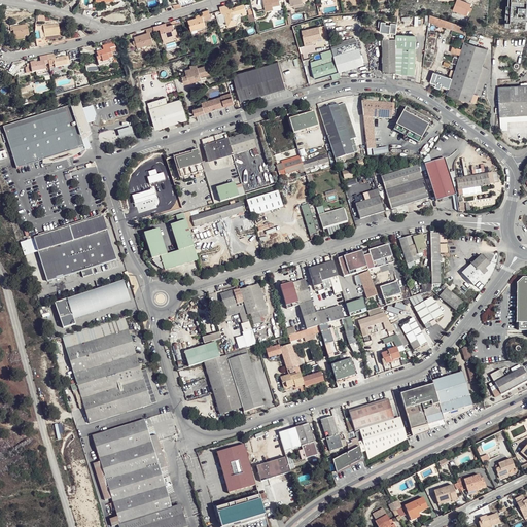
[(279,8),(277,0),(261,0),(264,10),(271,8),(272,10),(279,8)]
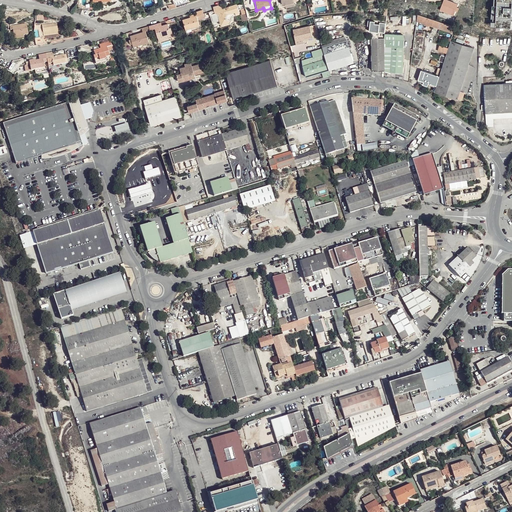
[(458,5),(444,0),(441,8),(454,14),(458,5)]
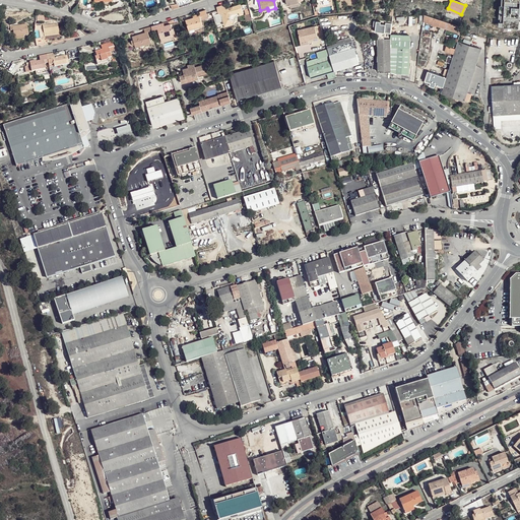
[(519,0),(501,0),(500,26),(519,26),(519,0)]
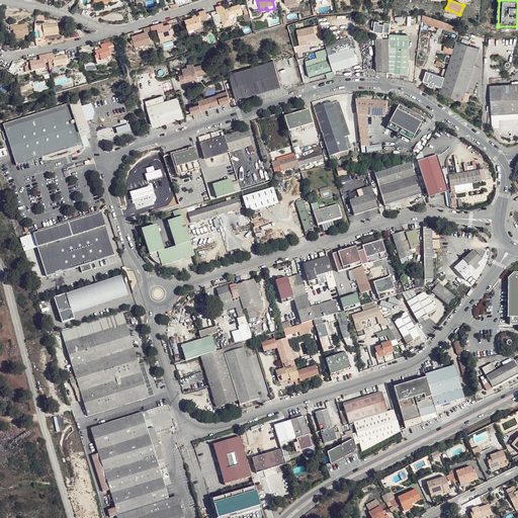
[(227,10),(218,5),(212,7),(214,12),(220,15),(218,18),(221,26),(229,24),(232,16),(240,14),(237,4),(229,7),(228,8),(227,10)]
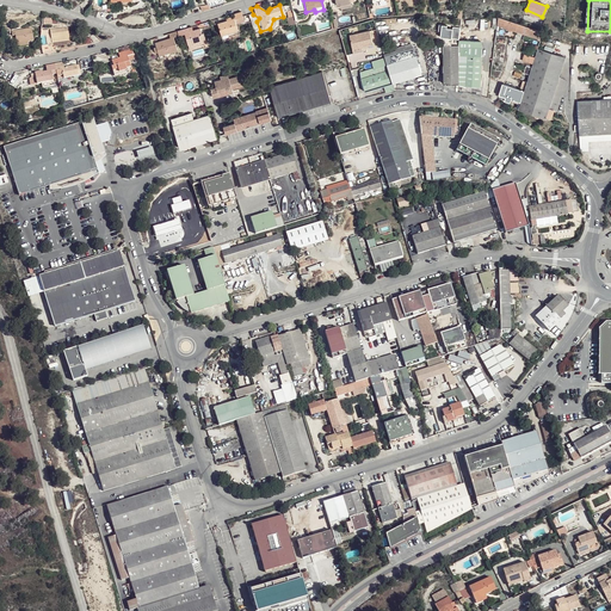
[(91,6),(88,14),(98,18),(100,10),(91,6)]
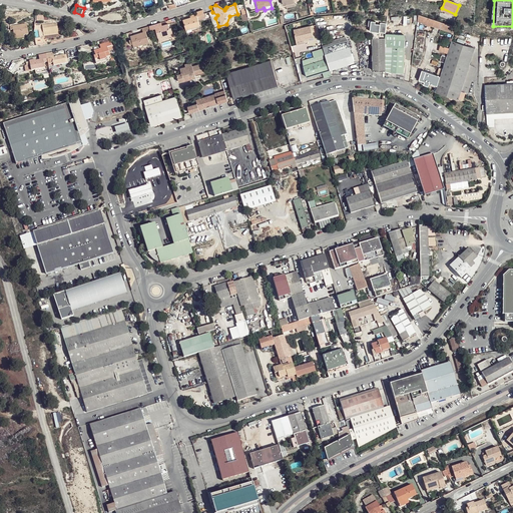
[(200,25),(197,15),(196,15),(190,17),(186,18),(183,19),(186,29),(200,25)]
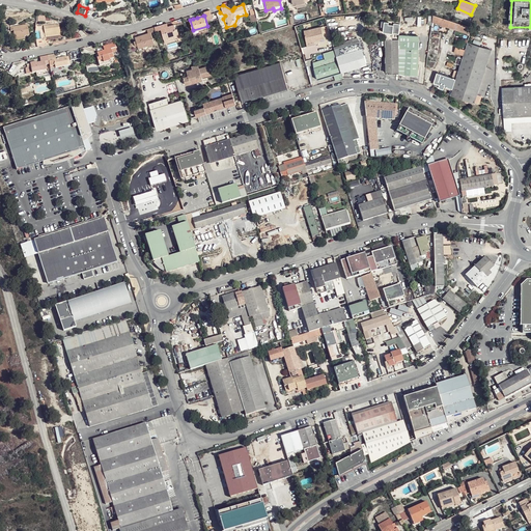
[(472,29),(434,16),(432,23),(470,36),(472,29)]
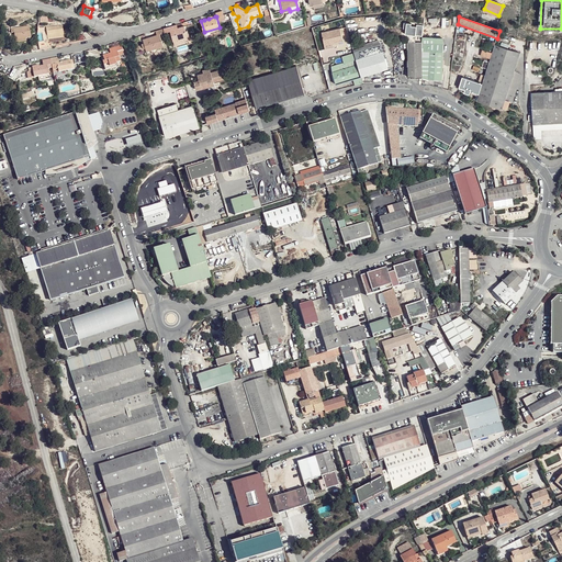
[(30,20),(12,23),(13,29),(9,30),(10,38),(27,35),(27,32),(33,31),(30,20)]
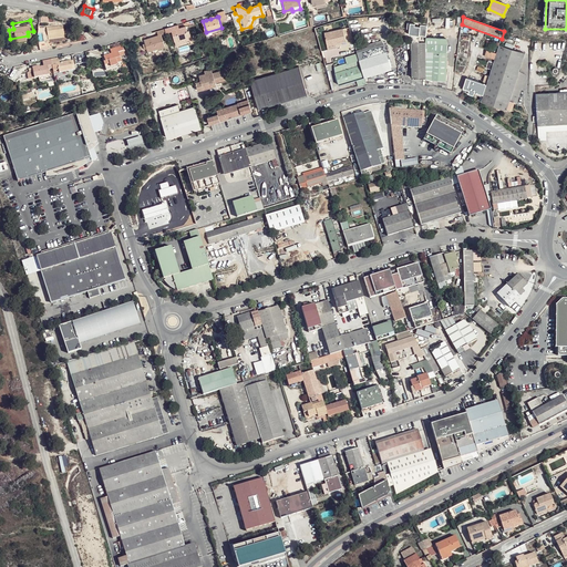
[(410,35),(426,38),(428,26),(409,23),(408,29),(410,29),(410,35)]
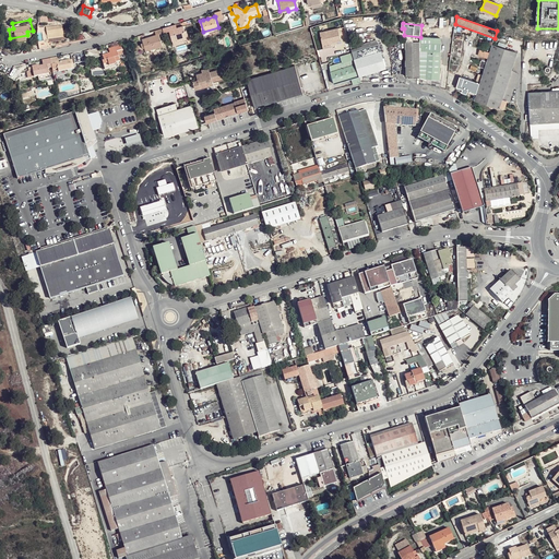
[(164,27),(165,32),(170,30),(174,38),(178,37),(178,38),(185,37),(185,38),(190,37),(188,30),(186,30),(183,25),(178,27),(173,28),(171,25),(164,27)]
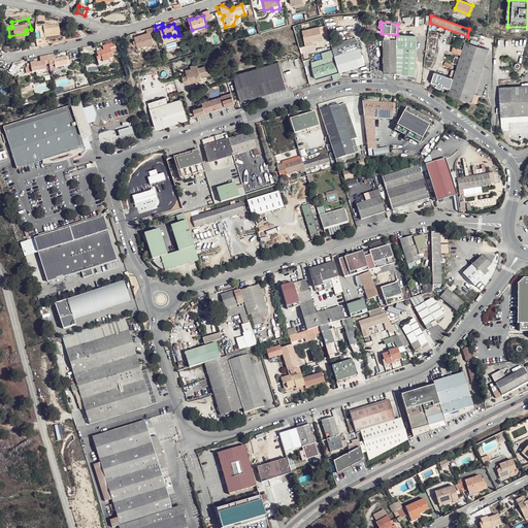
[(56,26),(40,29),(42,39),(58,36),(57,31),(56,26)]
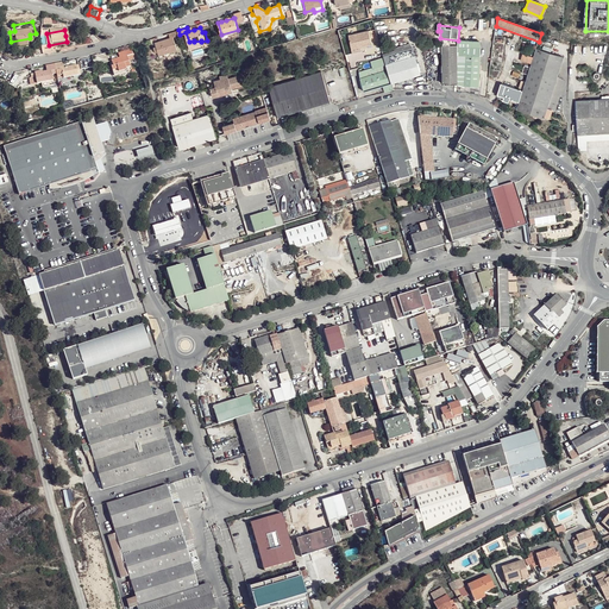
[(174,36),(180,35),(179,30),(170,32),(171,37),(164,39),(156,42),(157,46),(158,50),(159,54),(170,51),(177,49),(174,36)]
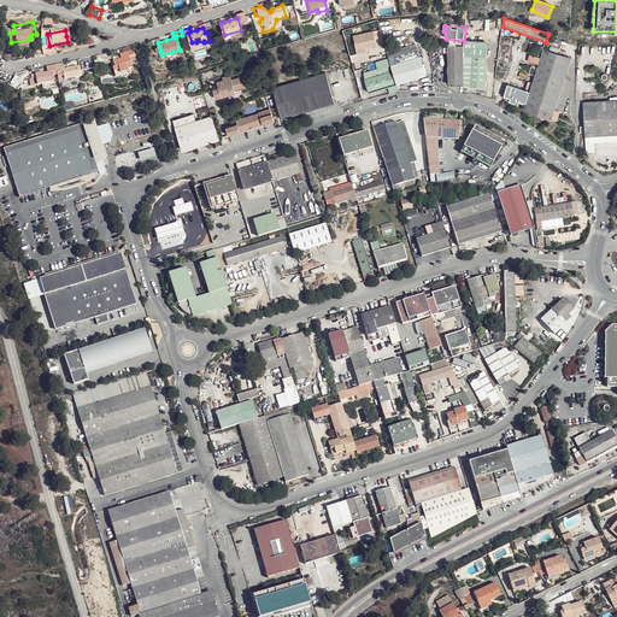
[(375,43),(371,30),(351,36),(356,50),(357,53),(368,51),(366,46),(375,43)]
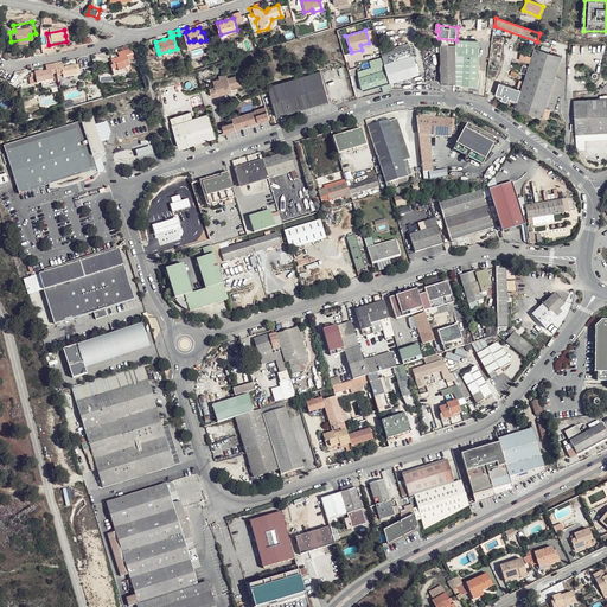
[(410,48),(382,57),(383,58),(390,83),(404,78),(419,75),(410,48)]
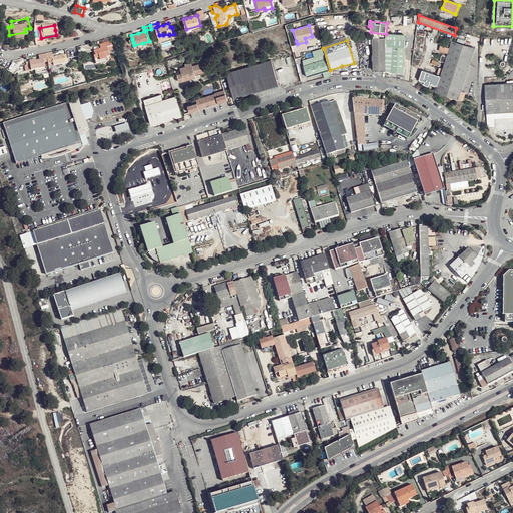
[(386,45),(386,40),(374,40),(374,71),(380,71),(386,71),(386,53),(386,47),(386,45)]
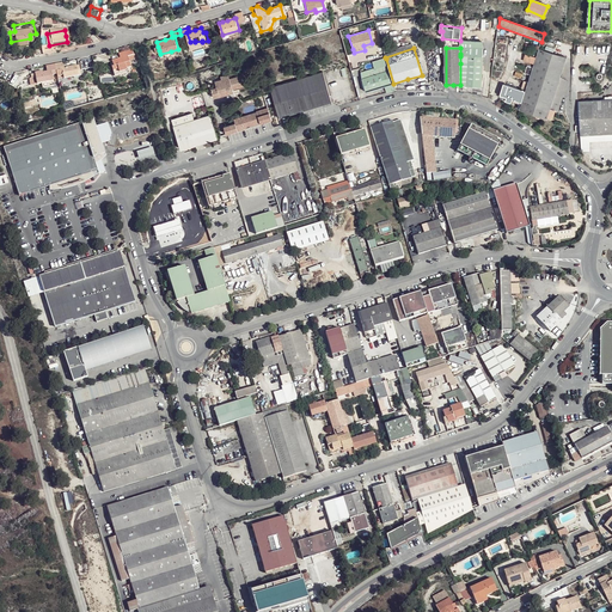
[(484,49),(460,48),(460,54),(460,56),(460,63),(460,85),(472,86),(483,89),(484,49)]
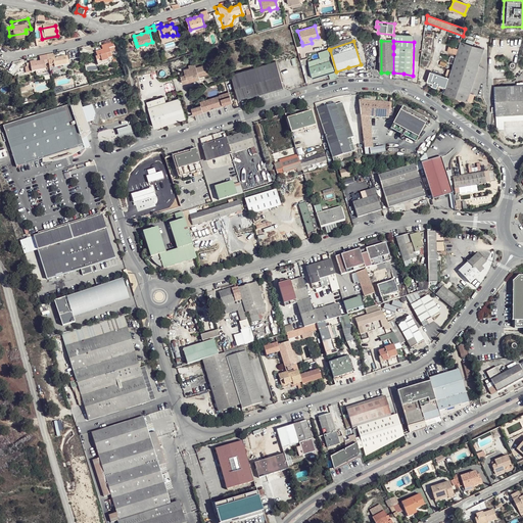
[(469,46),(461,43),(445,94),(459,99),(472,103),(474,96),(470,94),(472,88),(472,87),(478,68),(484,51),(469,46)]
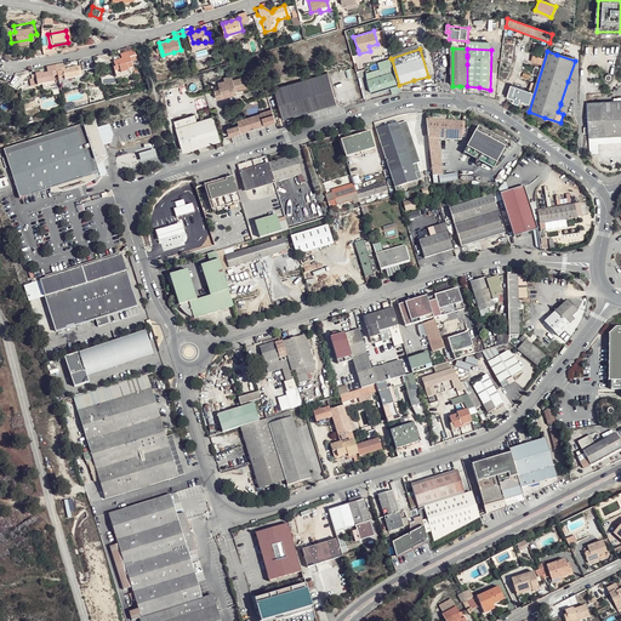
[(131,64),(129,53),(126,55),(119,56),(112,57),(114,63),(112,64),(114,73),(120,72),(120,69),(127,68),(126,66),(131,64)]
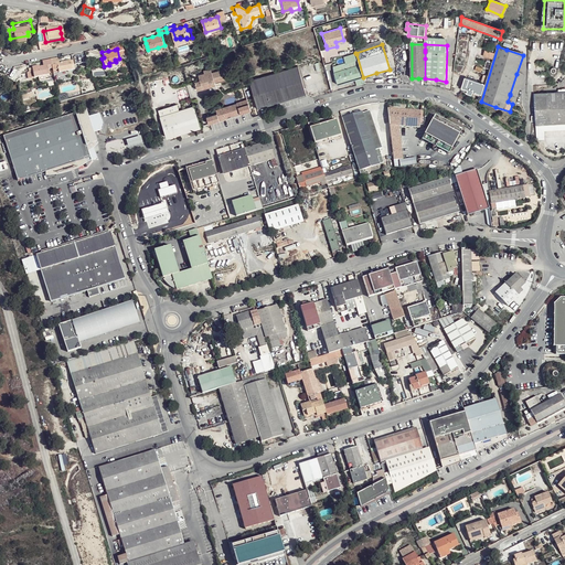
[(363,77),(356,54),(344,57),(347,63),(333,66),(336,73),(334,73),(338,84),(351,81),(363,77)]
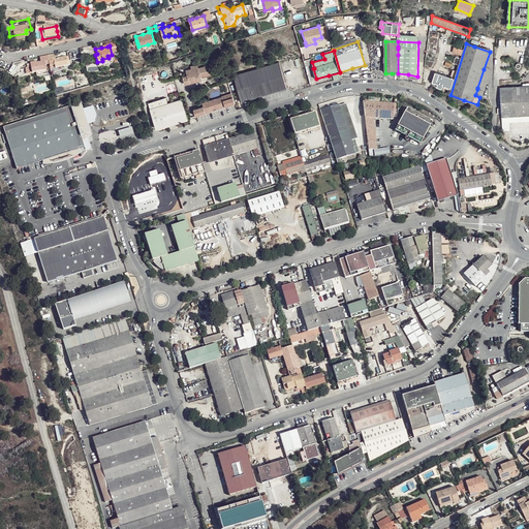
[(57,55),(49,57),(51,65),(52,69),(57,68),(57,69),(64,67),(69,67),(67,58),(65,58),(64,59),(58,60),(58,59),(57,55)]
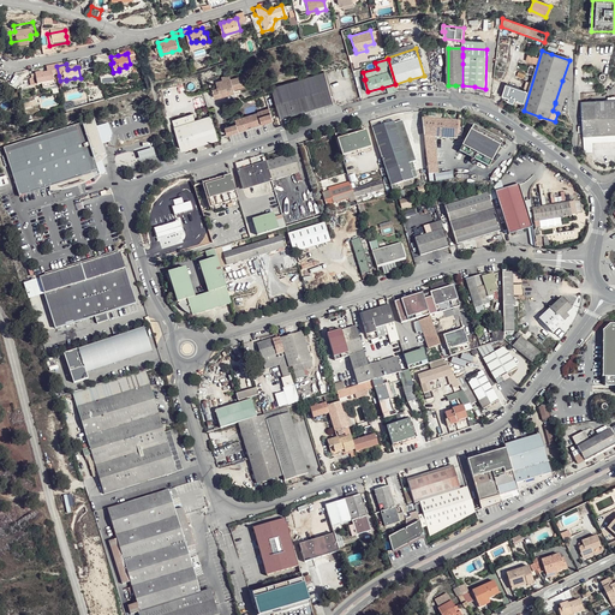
[(57,66),(47,67),(49,73),(53,72),(54,77),(59,76),(57,66)]
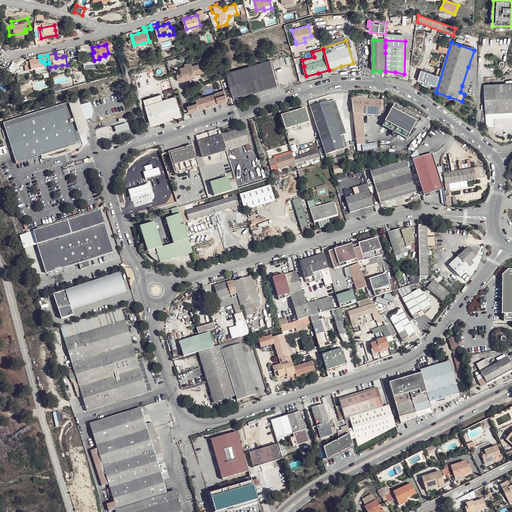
[(46,69),(45,64),(44,60),(41,61),(37,61),(31,62),(31,64),(31,66),(27,66),(28,72),(32,71),(36,70),(37,74),(47,72),(46,69)]
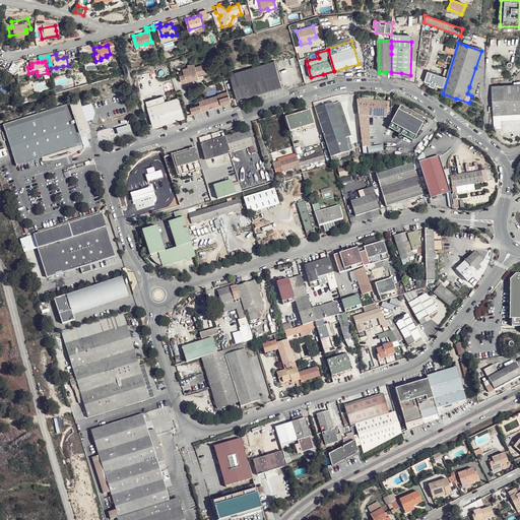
[(274,62),(230,75),(238,100),(259,93),(281,86),(274,62)]
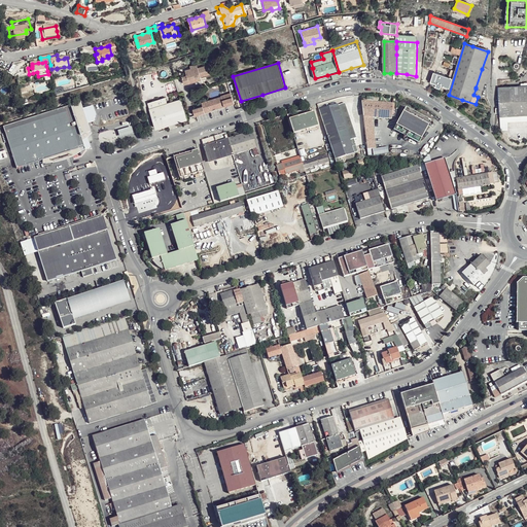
[(199,69),(198,67),(190,69),(185,70),(187,75),(182,77),(184,84),(195,81),(194,77),(200,76),(201,76),(212,73),(210,65),(199,69)]
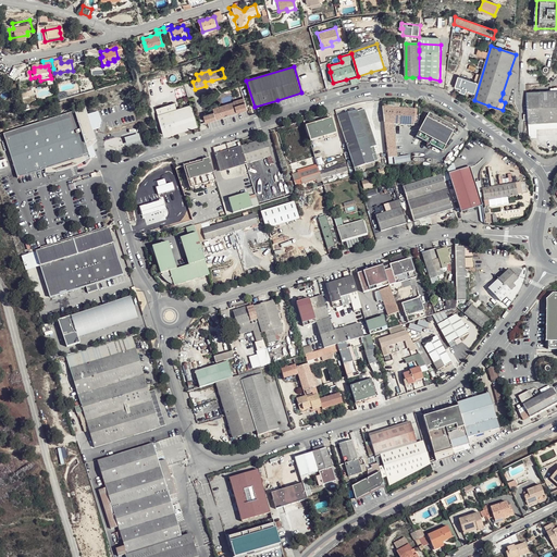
[(516,75),(509,73),(503,93),(505,94),(509,96),(510,94),(516,75)]
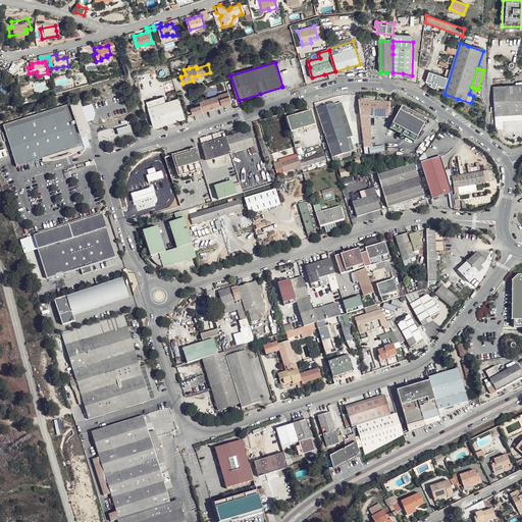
[(211,74),(210,72),(199,75),(198,75),(192,76),(193,81),(200,79),(199,77),(211,74)]
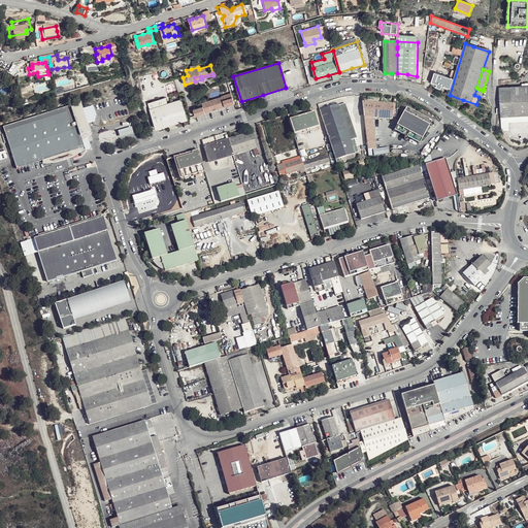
[(454,79),(435,73),(432,83),(437,85),(436,87),(438,88),(441,89),(441,86),(451,89),(454,79)]
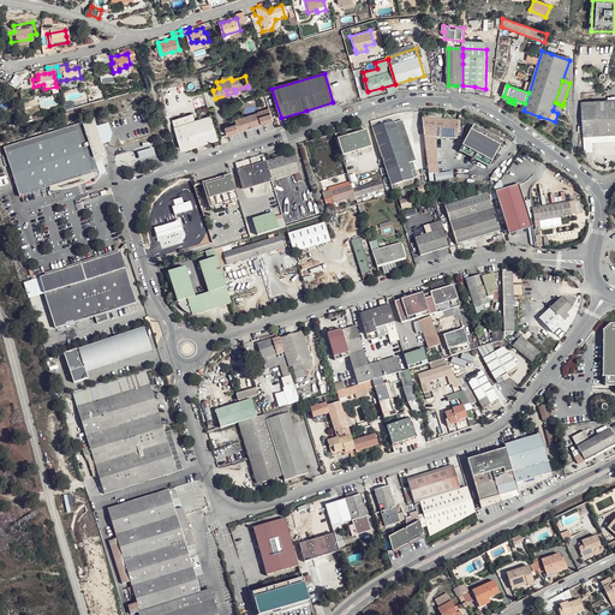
[(614,101),(581,103),(584,135),(614,132),(614,101)]
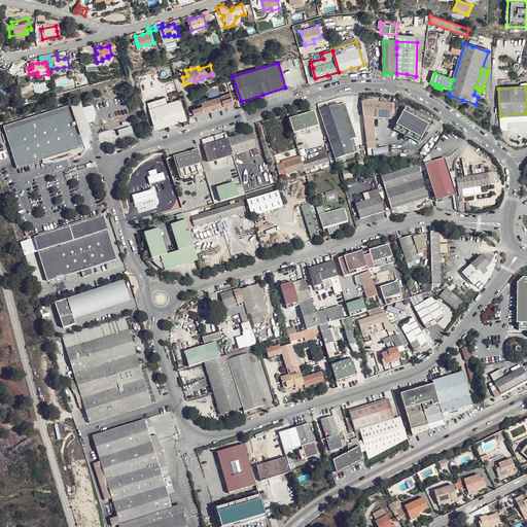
[(231,94),(200,102),(202,107),(191,109),(194,116),(234,105),(231,94)]
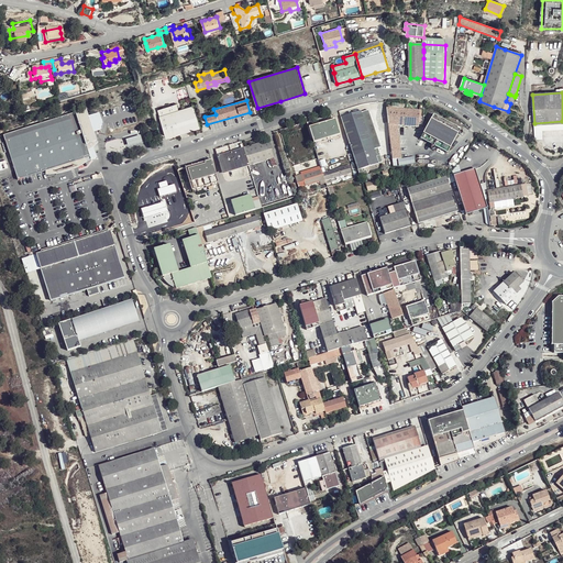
[(159,108),(162,114),(176,110),(174,103),(159,108)]
